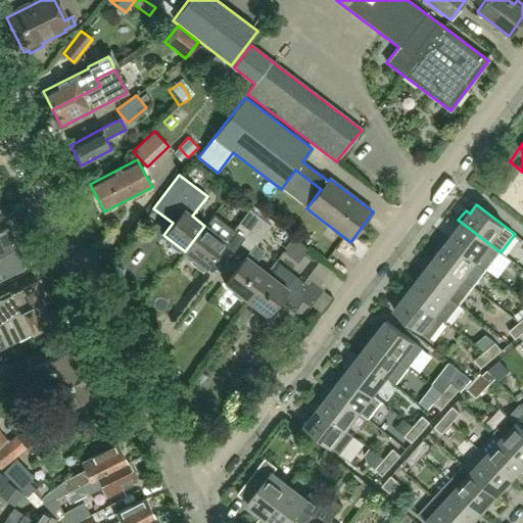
[(229,235),(240,243),(259,217),(249,208),(229,235)]
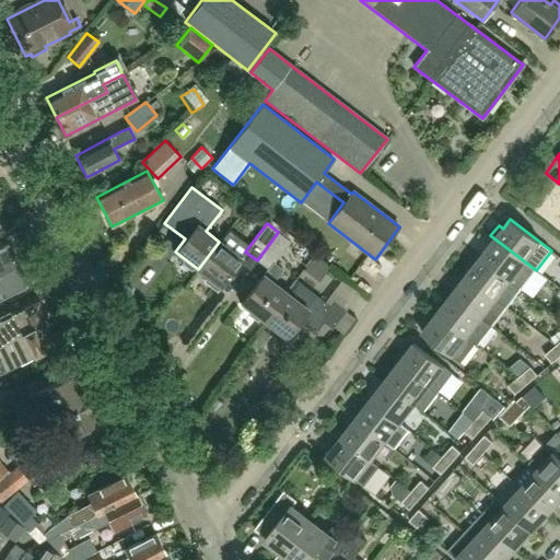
[(290,241),(278,232),(257,260),(268,268),(242,303),(264,321),(284,292),(272,283),(283,269),(273,261),(290,241)]
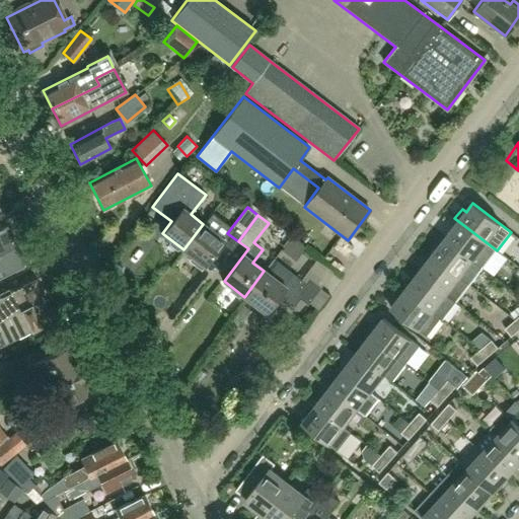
[(497,250),(458,221),(445,238),(484,268),(497,250)]
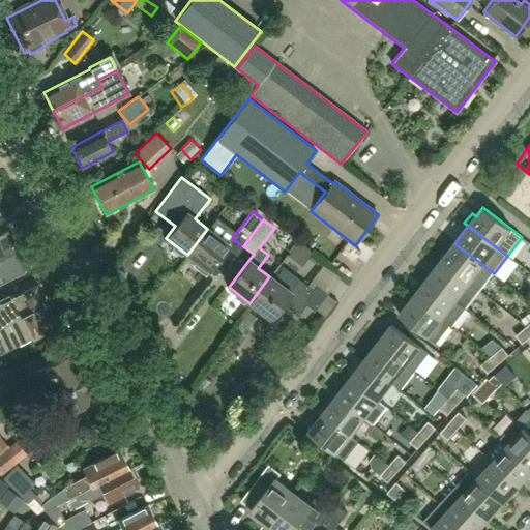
[(209,271),(229,245),(207,229),(187,255),(209,271)]
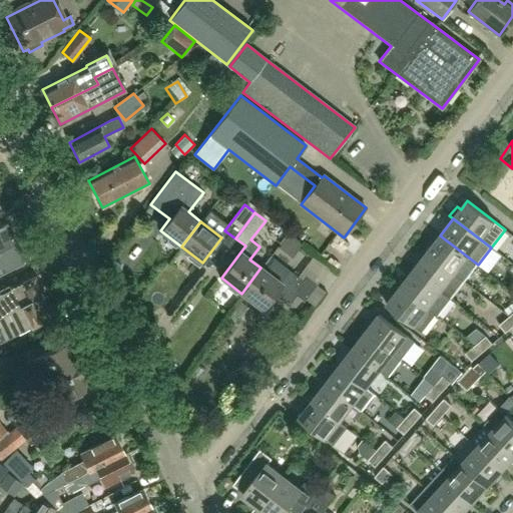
[(0,249),(16,241),(7,224),(0,227),(0,249)]
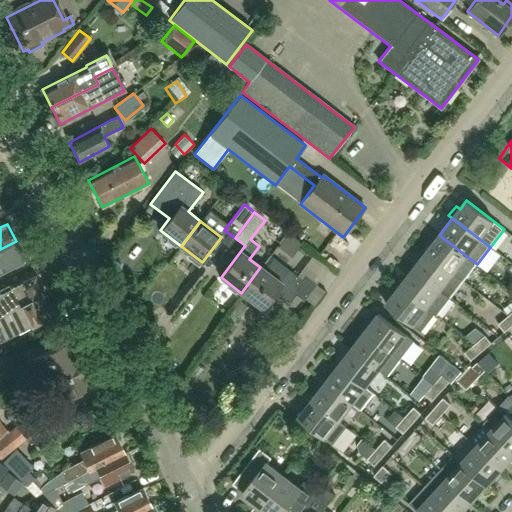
[(289,234),(278,247),(290,257),(301,243),(289,234)]
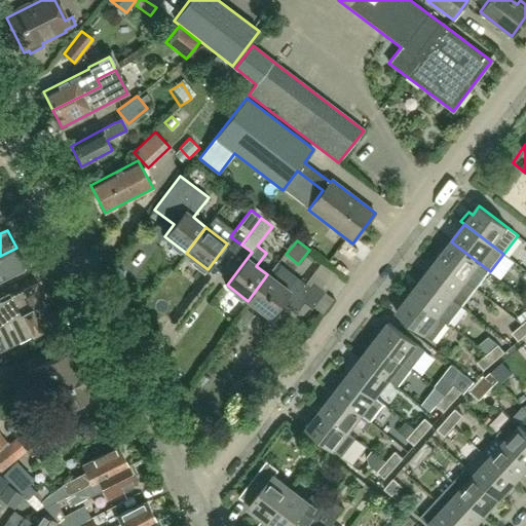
[(490,271),(451,241),(438,259),(466,280),(474,287),(476,289),(490,271)]
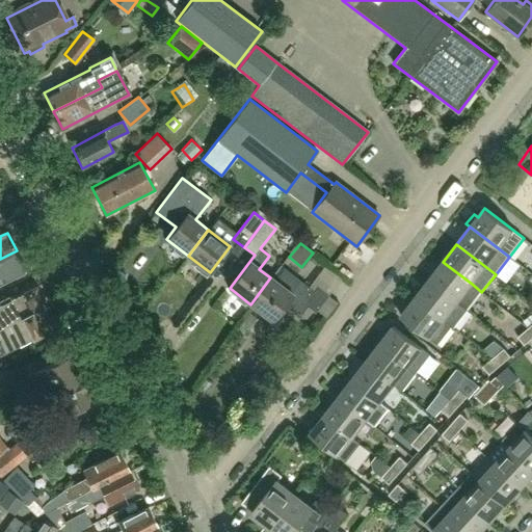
[(0,281),(18,272),(26,268),(17,250),(0,259),(0,281)]
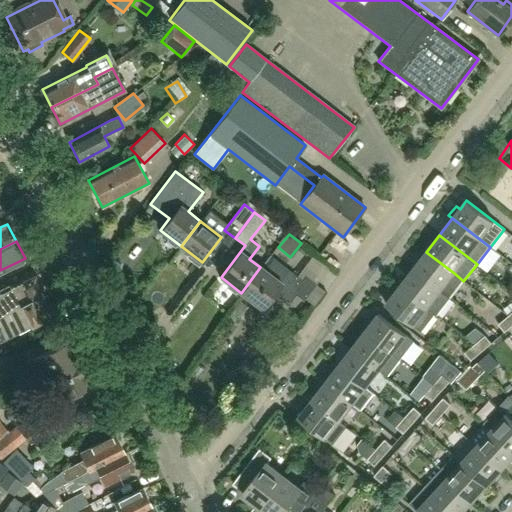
[(448,296),(450,297),(463,281),(461,279),(454,273),(426,252),(413,269),(448,296)]
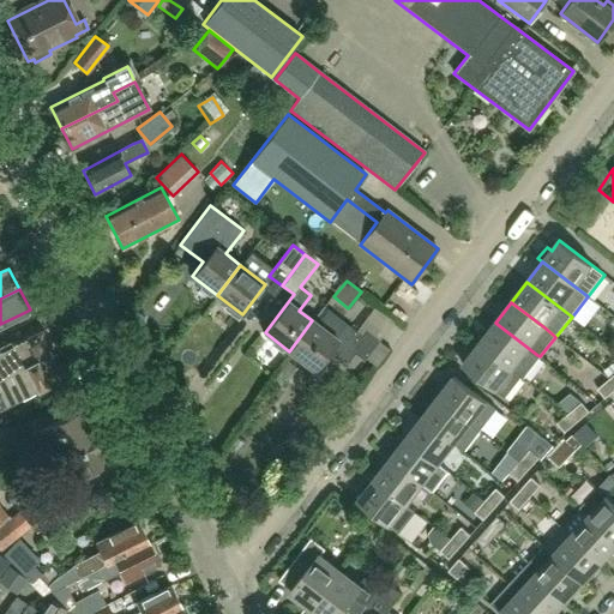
[(362,336),(324,306),(312,320),(289,351),(314,369),(331,347),(347,359),(354,349),(366,357),(379,341),(366,331),(362,336)]
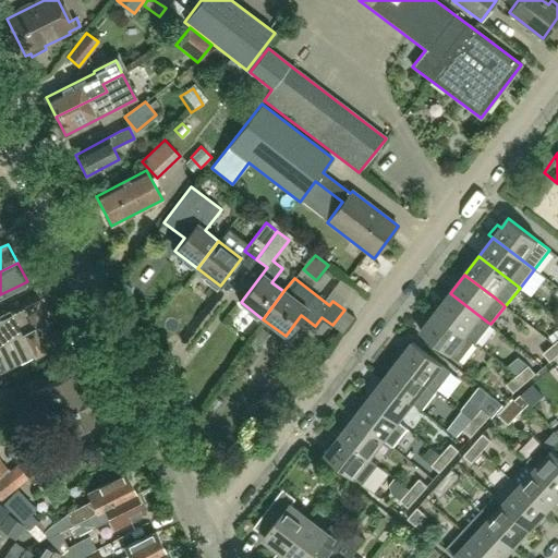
[(488,323),(450,293),(436,312),(474,342),(475,343),(490,324),(488,323)]
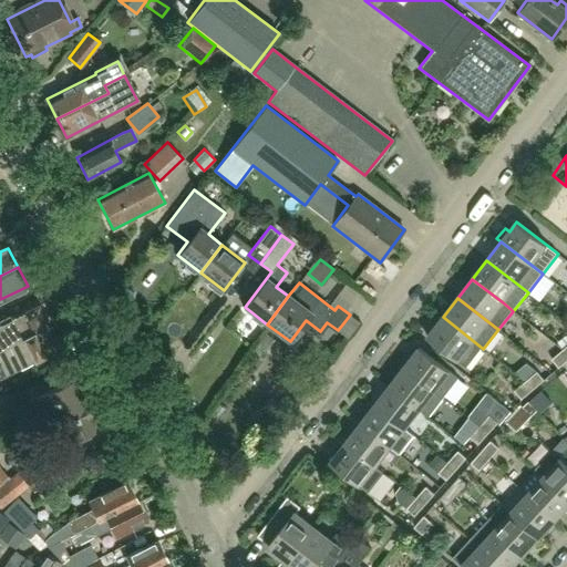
[(0,350),(48,327),(40,311),(38,307),(0,326),(0,350)]
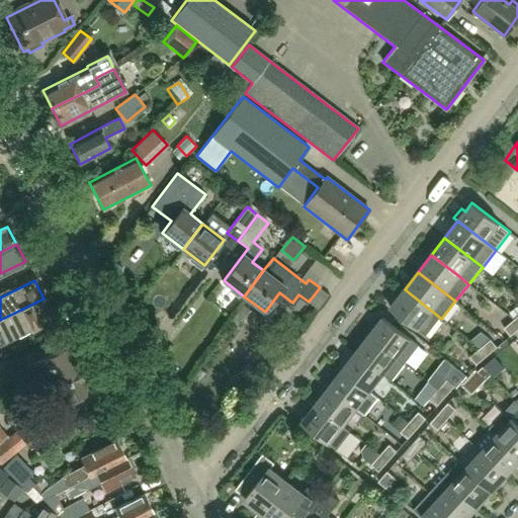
[(427,336),(440,318),(405,289),(391,308),(427,336)]
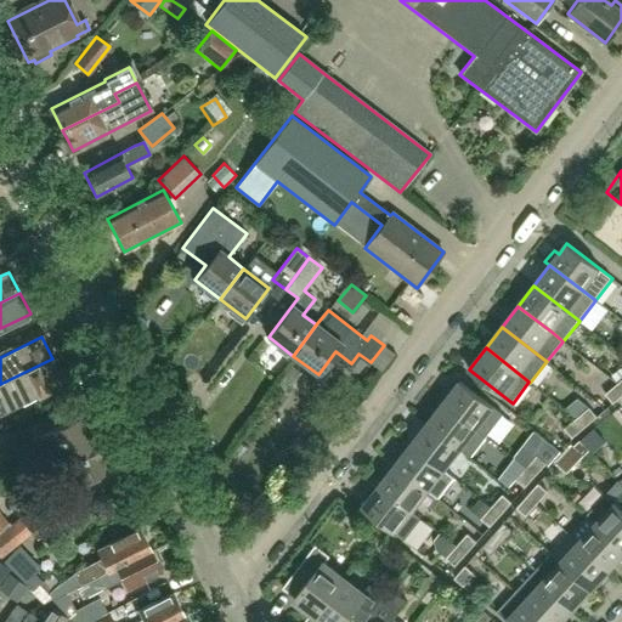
[(0,411),(63,380),(52,358),(0,384),(0,411)]
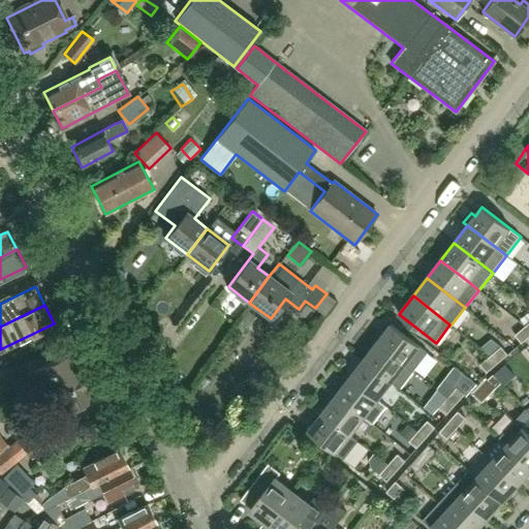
[(249,311),(241,322),(247,328),(255,316),(249,311)]
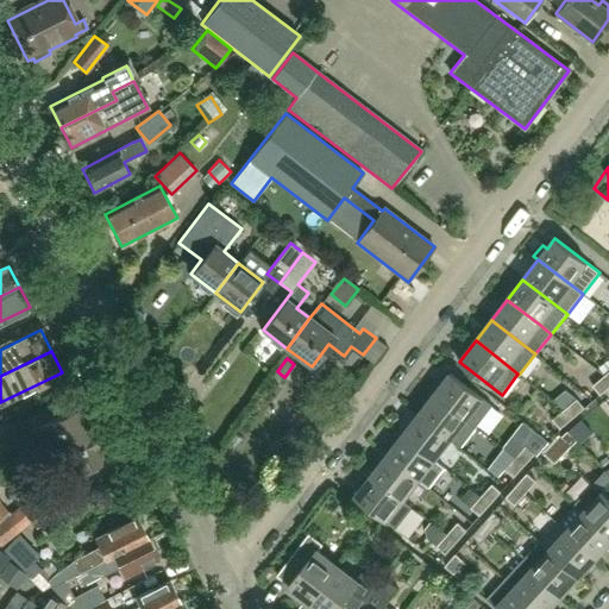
[(493,406),(483,399),(450,374),(434,394),(477,427),(493,406)]
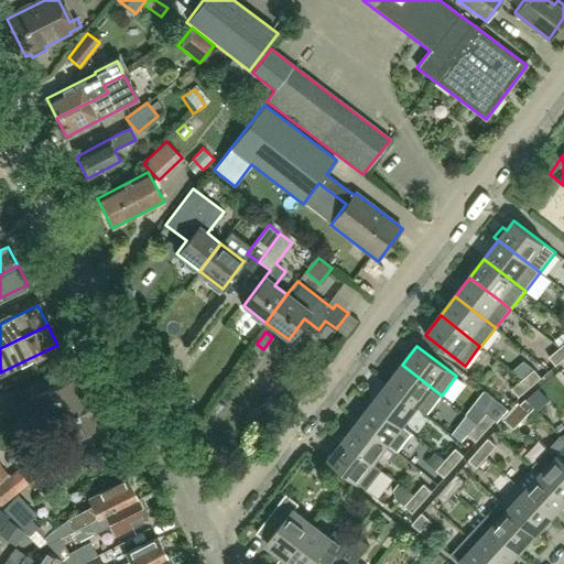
[(556,366),(563,358),(563,351),(561,348),(549,357),(556,366)]
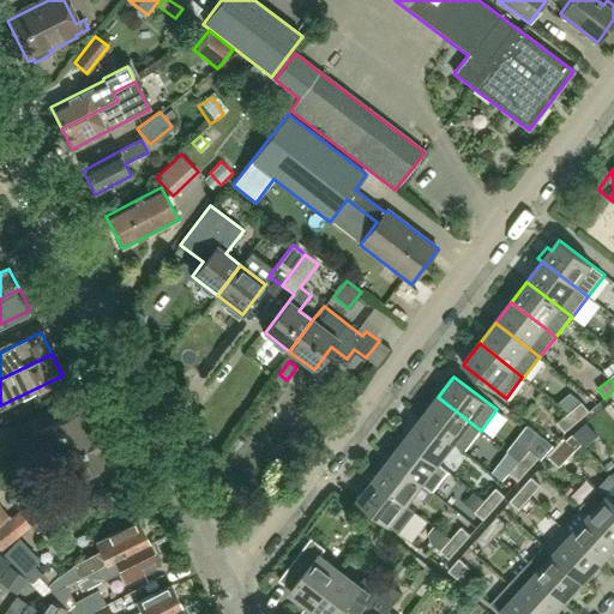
[(464,451),(481,431),(438,397),(421,419),(428,423),(455,444),(464,451)]
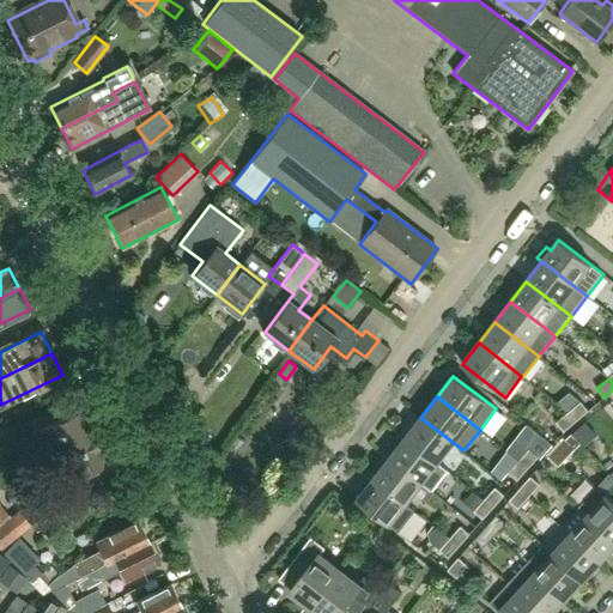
[(581,401),(569,412),(576,422),(589,411),(581,401)]
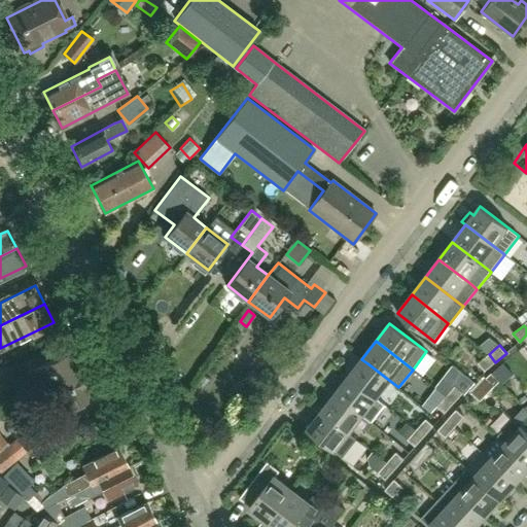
[(93,398),(75,363),(69,352),(27,374),(36,391),(49,385),(64,413),(93,398)]
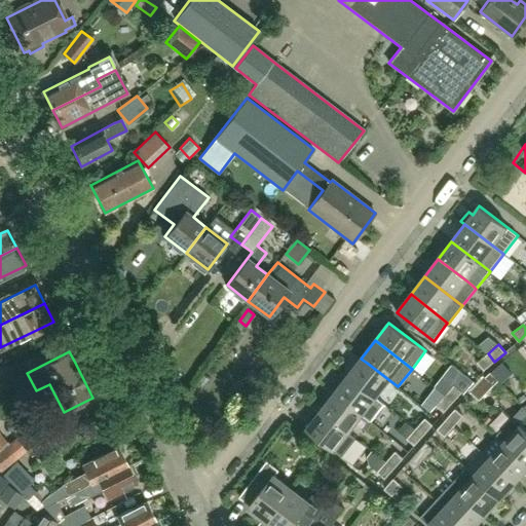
[(484,370),(494,362),(488,353),(478,363),(484,370)]
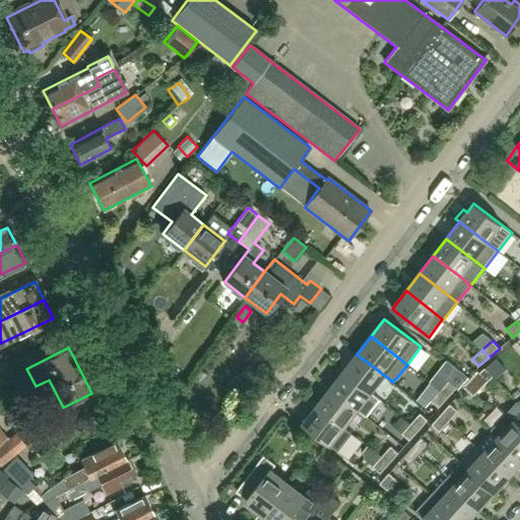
[(385,376),(363,359),(356,354),(343,372),(372,393),(385,376)]
